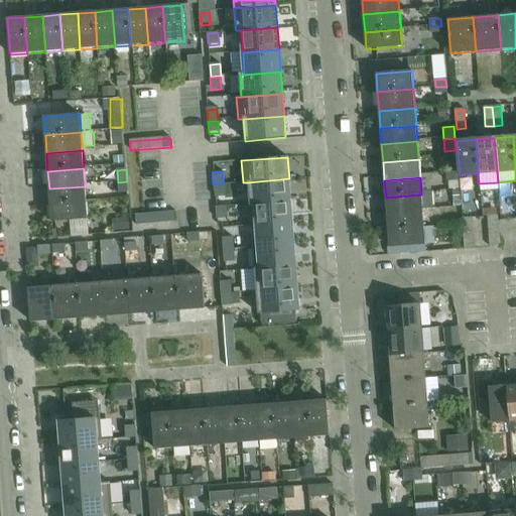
[(289,178),(248,182),(250,204),(290,201),(289,178)]
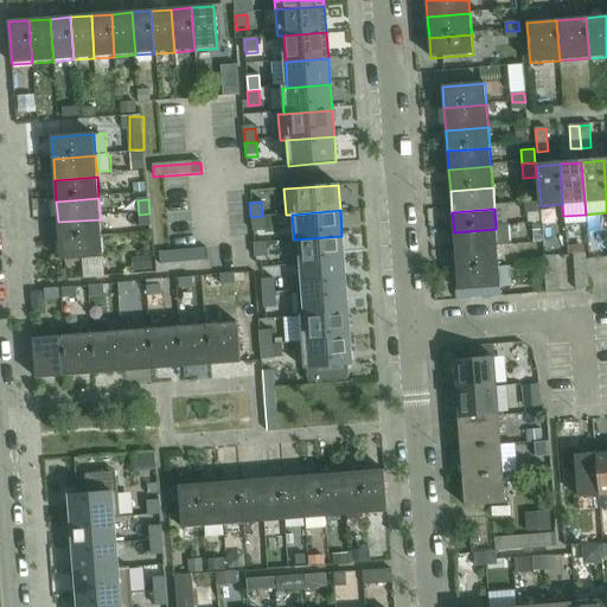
[(149,213),(139,215),(139,216),(140,229),(151,228),(149,213)]
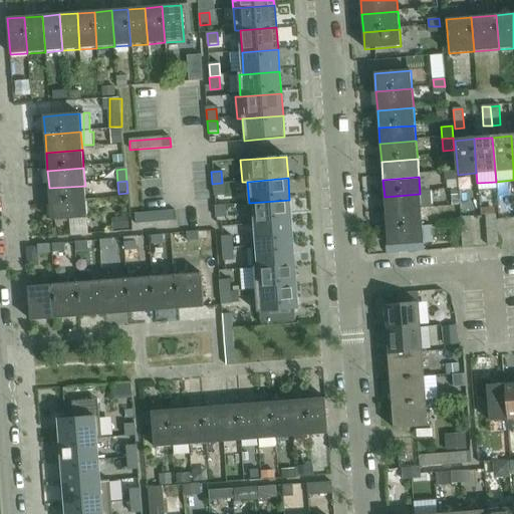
[(222,183),(212,184),(213,196),(223,195),(222,183)]
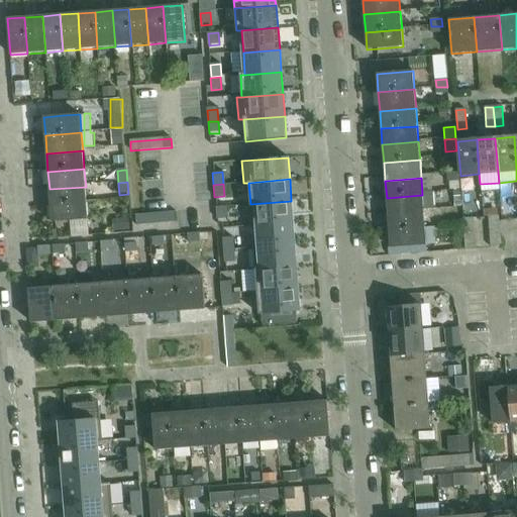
[(87,203),(86,187),(49,189),(50,206),(87,203)]
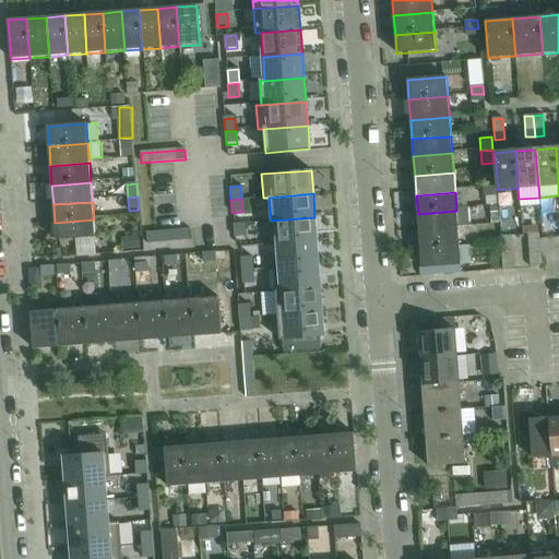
[(456,211),(418,214),(419,233),(459,229),(471,228),(468,210),(456,211)]
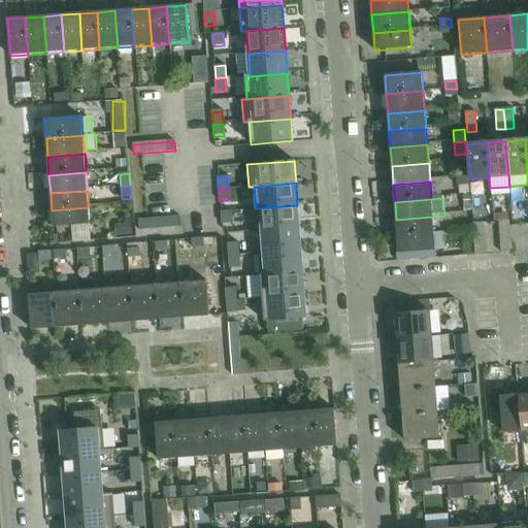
[(297,205),(256,208),(257,231),(262,231),(299,228),(297,205)]
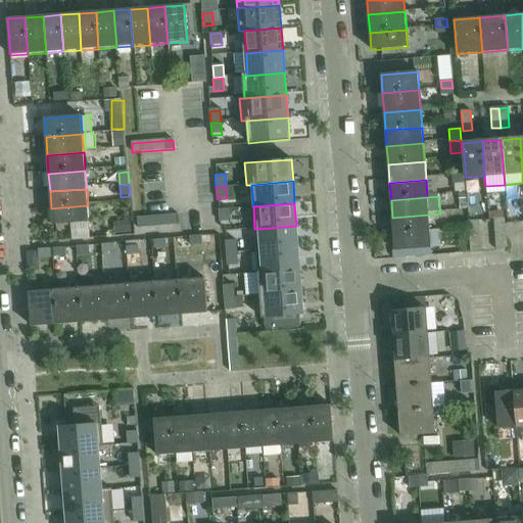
[(89,222),(88,205),(51,208),(52,225),(89,222)]
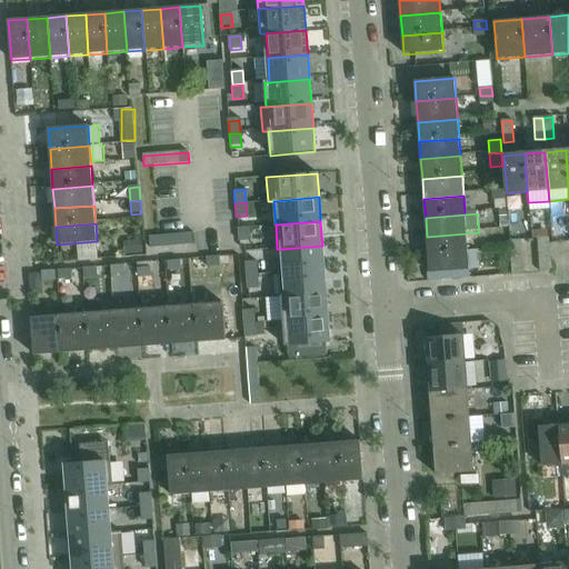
[(248,227),(237,228),(238,241),(249,240),(248,227)]
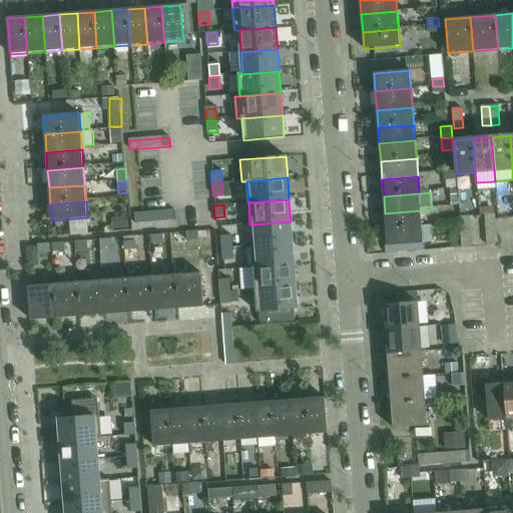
[(422,227),(421,210),(385,213),(386,230),(422,227)]
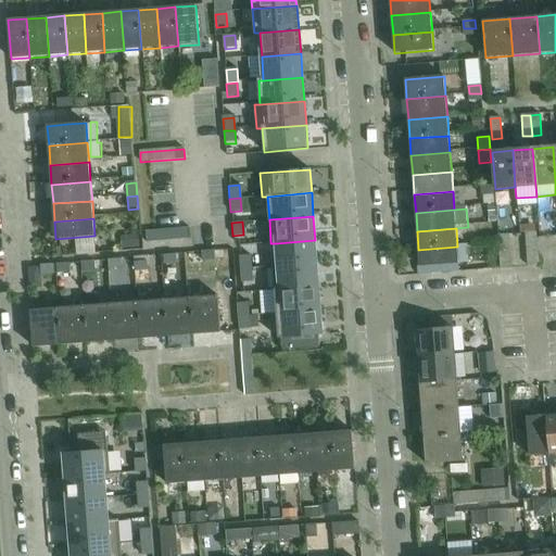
[(191,239),(190,229),(146,232),(147,242),(191,239)]
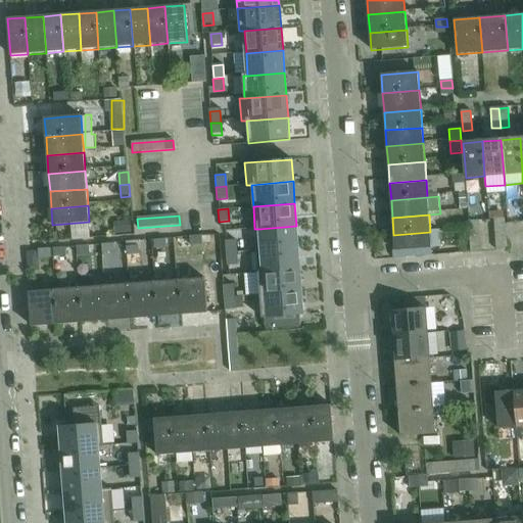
[(507,250),(505,224),(504,219),(494,220),(497,251),(507,250)]
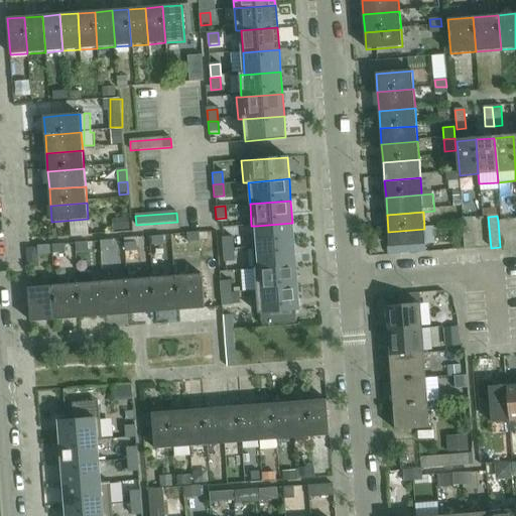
[(475,249),(472,218),(463,219),(465,250),(475,249)]
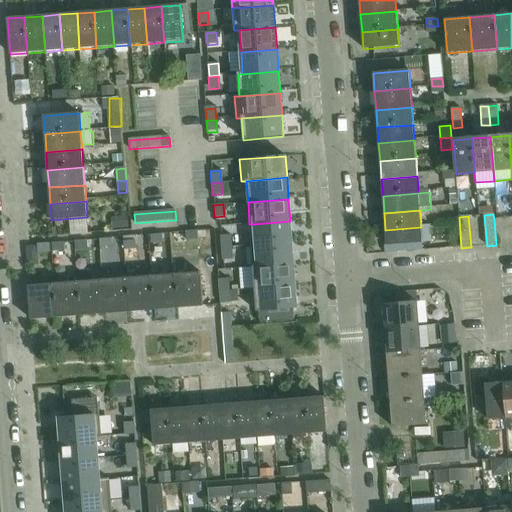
[(290,221),(254,224),(256,246),(292,243),(290,221)]
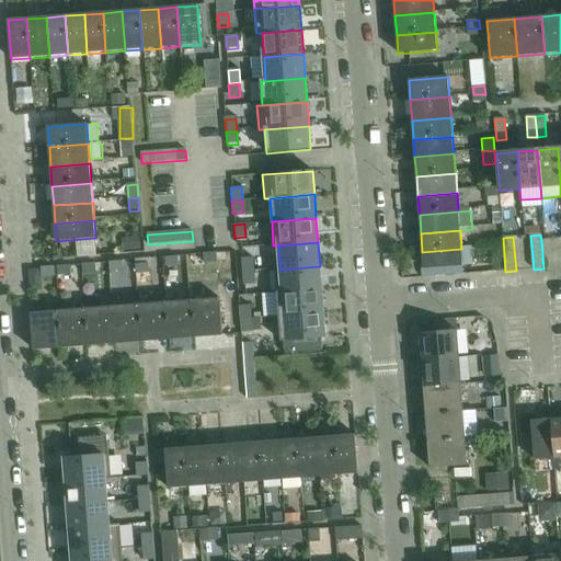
[(462,266),(461,249),(422,252),(423,270),(462,266)]
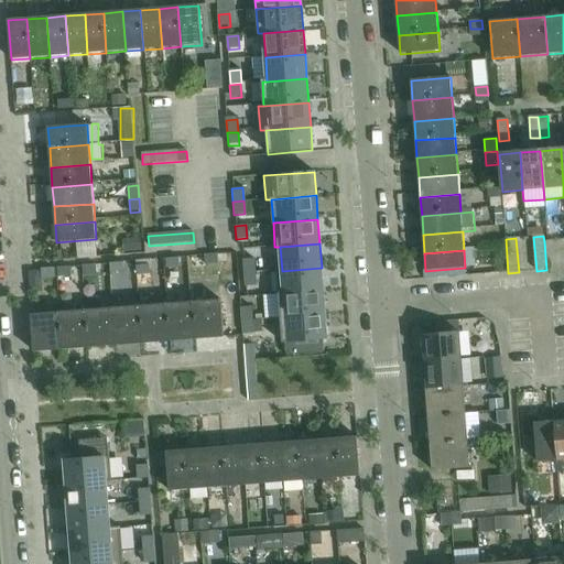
[(179,258),(163,260),(164,269),(180,268),(179,258)]
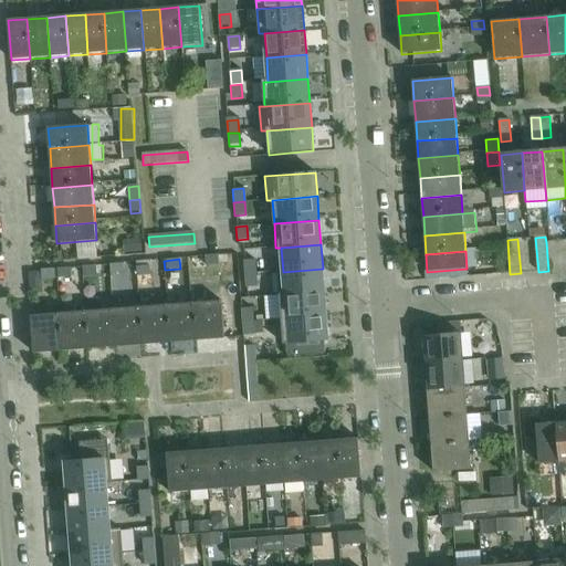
[(219,259),(207,260),(207,269),(220,268),(219,259)]
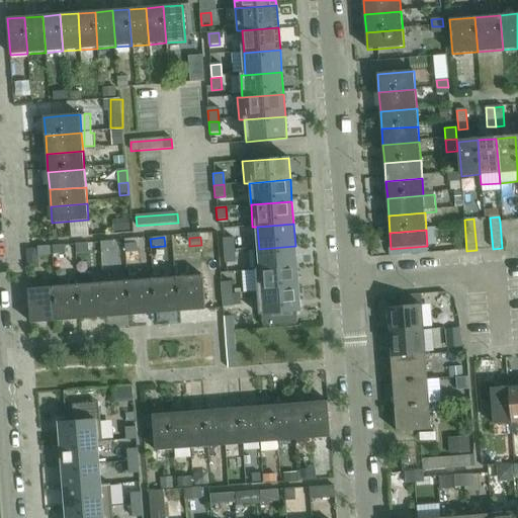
[(233,238),(223,238),(224,250),(234,250),(233,238)]
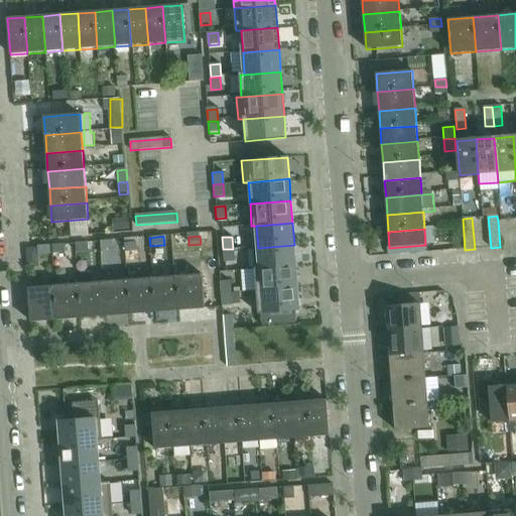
[(135,239),(123,240),(125,252),(136,251),(135,239)]
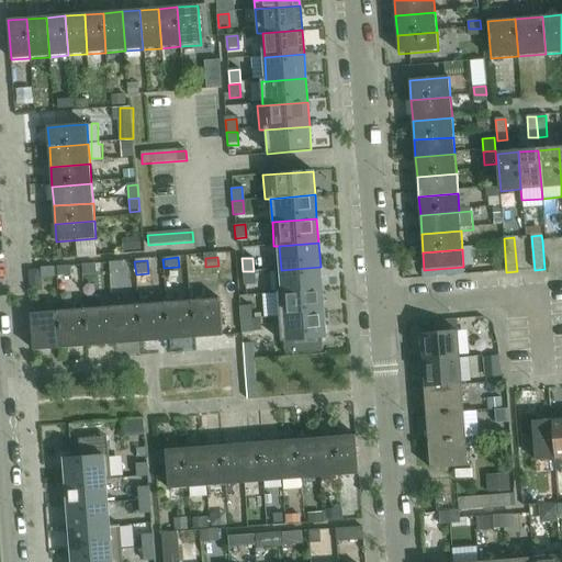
[(123,262),(110,263),(110,273),(124,271),(123,262)]
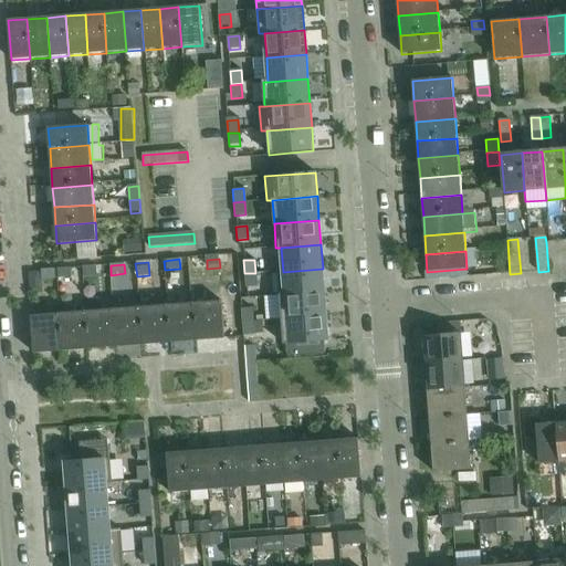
[(76,280),(75,269),(56,270),(58,282),(76,280)]
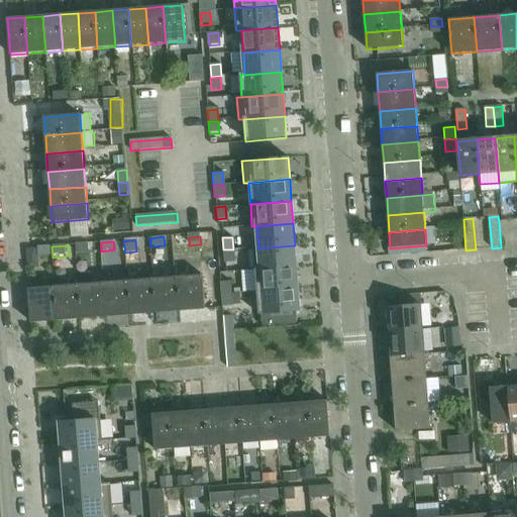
[(88,245),(77,246),(77,254),(89,253),(88,245)]
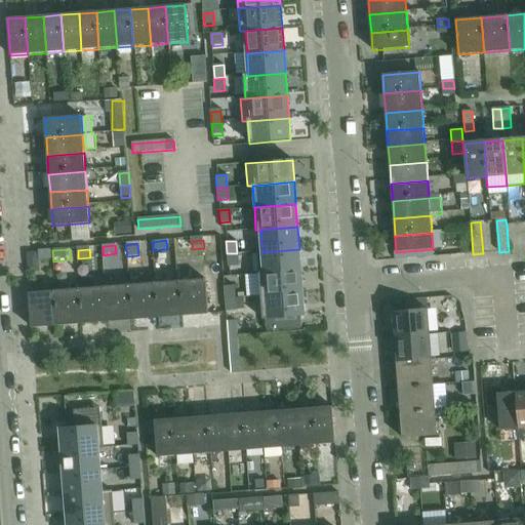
[(263,252),(257,252),(259,275),(300,272),(299,249),(263,252)]
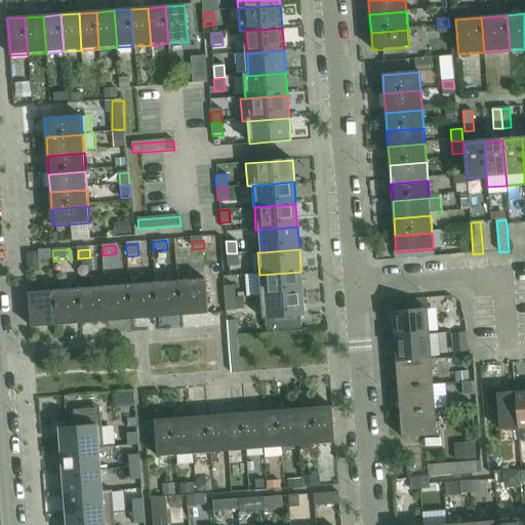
[(39,261),(51,260),(51,251),(38,252),(39,261)]
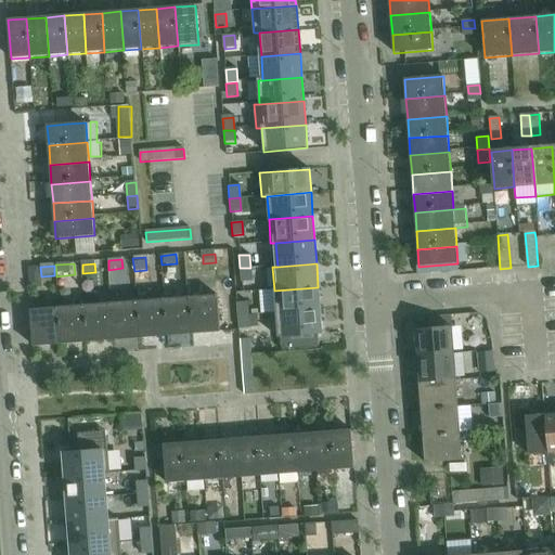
[(250,268),(240,268),(241,281),(252,281),(250,268)]
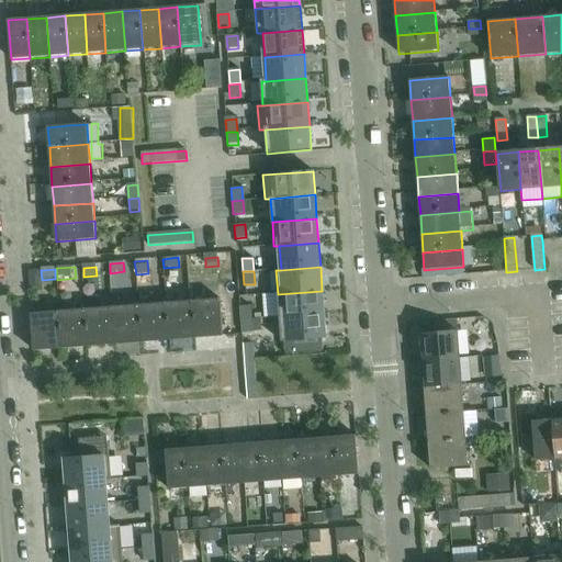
[(322,291),(278,294),(279,318),(324,315),(322,291)]
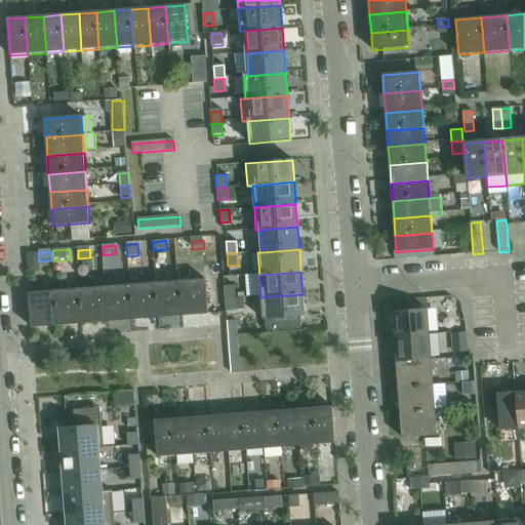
[(208,314),(206,280),(180,281),(183,316),(208,314)]
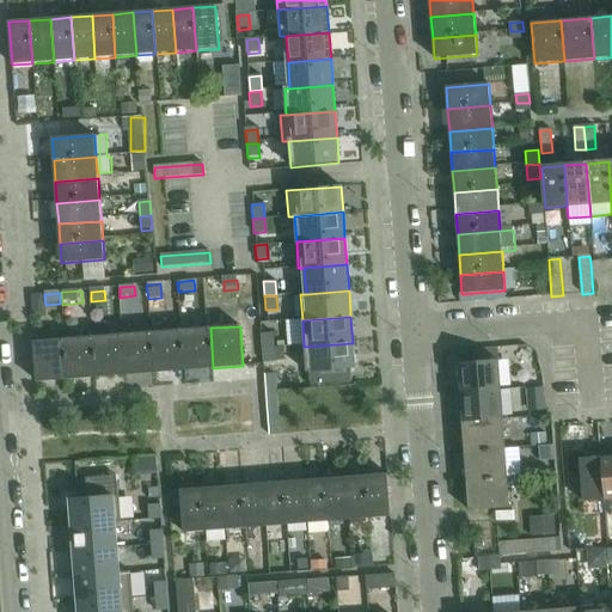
[(213,368),(210,328),(181,330),(184,371),(213,368)]
